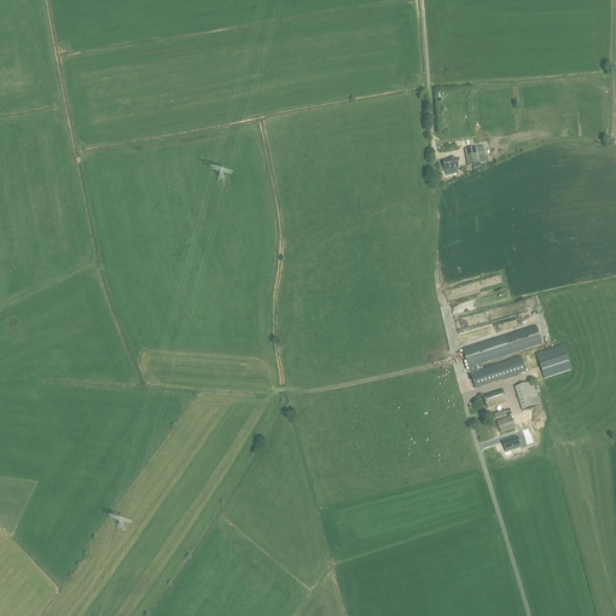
[(475,145),(463,147),(465,163),(477,161),(475,145)]
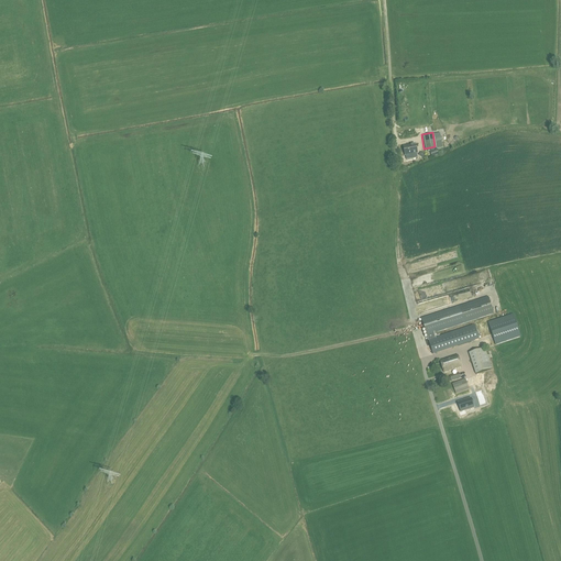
[(400,144),(403,153),(415,151),(414,142),(400,144)]
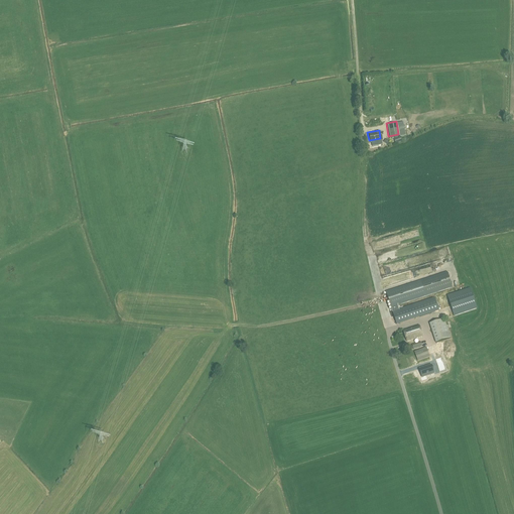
[(394,323),(426,312),(437,308),(433,295),(422,299),(412,302),(412,304),(399,309),(398,309),(396,303),(397,302),(426,293),(431,291),(451,285),(445,270),(423,277),(420,278),(384,290),(394,323)]
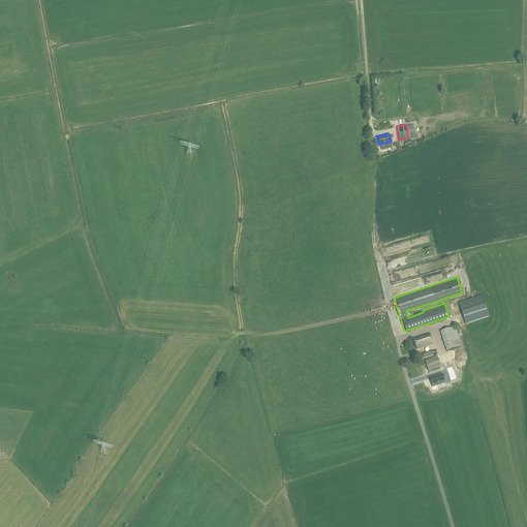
[(479,293),(457,301),(464,321),(486,314),(479,293)]
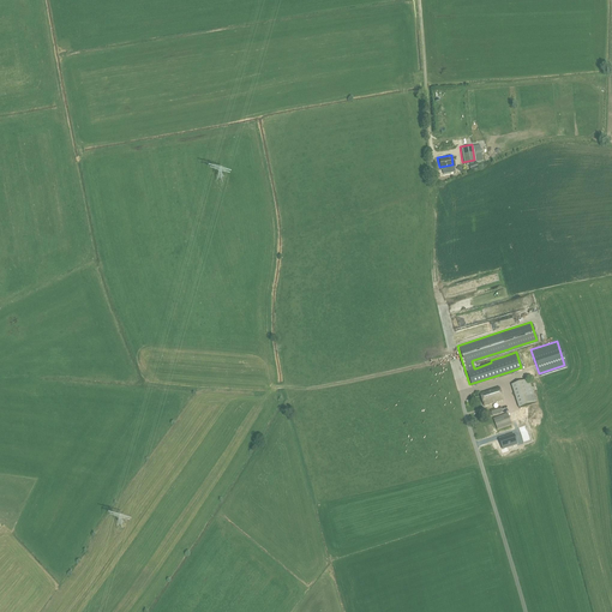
[(509,383),(516,406),(534,400),(526,377),(509,383)]
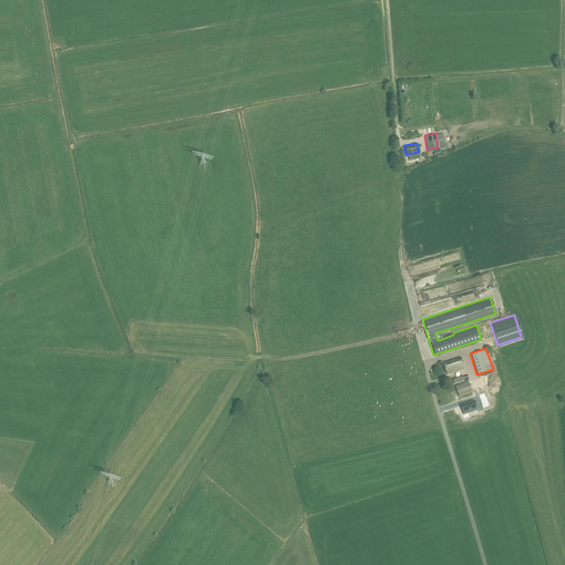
[(462,367),(459,356),(441,361),(444,373),(462,367)]
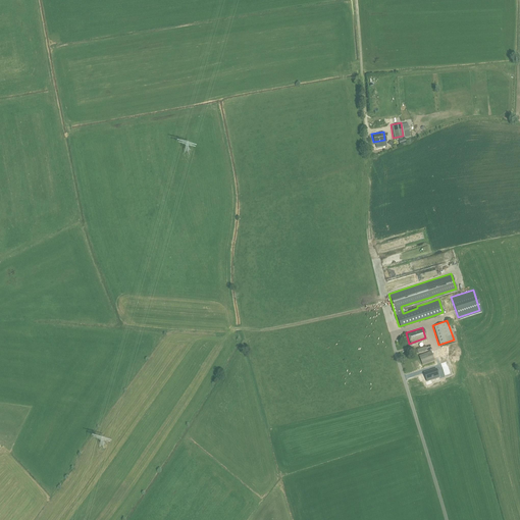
[(429,350),(417,354),(420,363),(432,359),(429,350)]
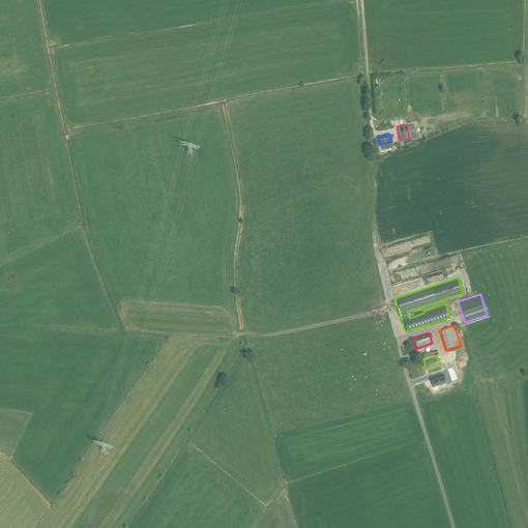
[(448,377),(455,375),(452,368),(446,370),(448,377)]
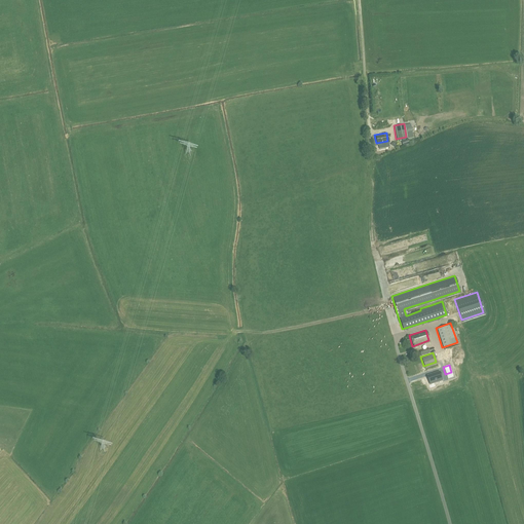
[(441,379),(438,370),(425,374),(428,383),(441,379)]
